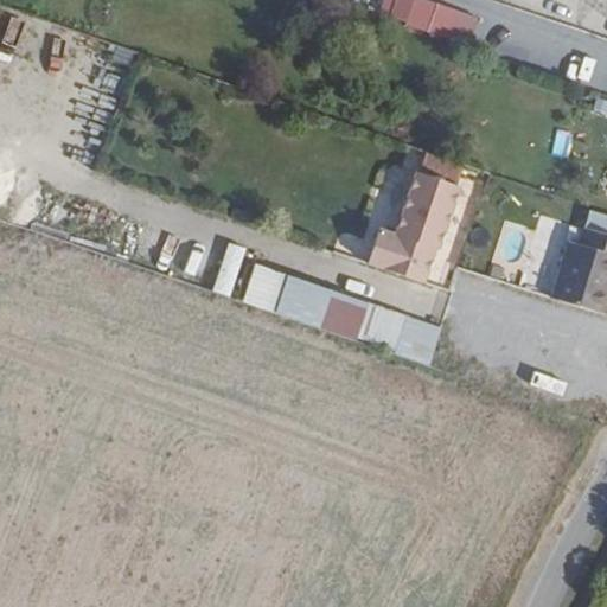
[(419,4),(409,0),(397,0),(390,21),(410,29),(419,4)]
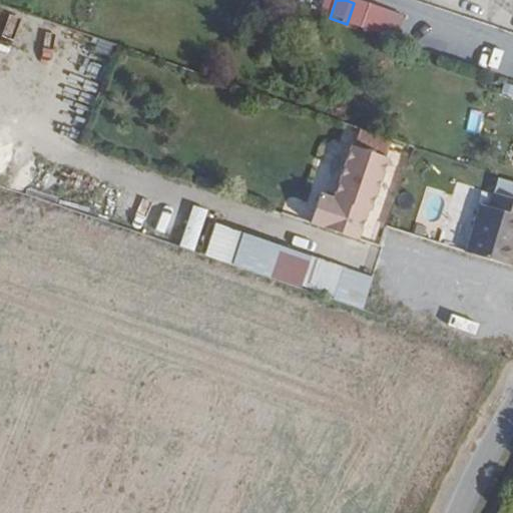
[(361,5),(353,27),(388,40),(396,18),(361,5)]
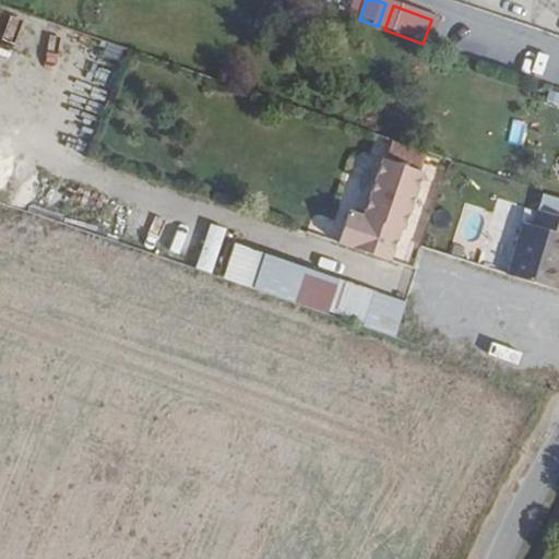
[(534,79),(539,63),(509,52),(503,69),(534,79)]
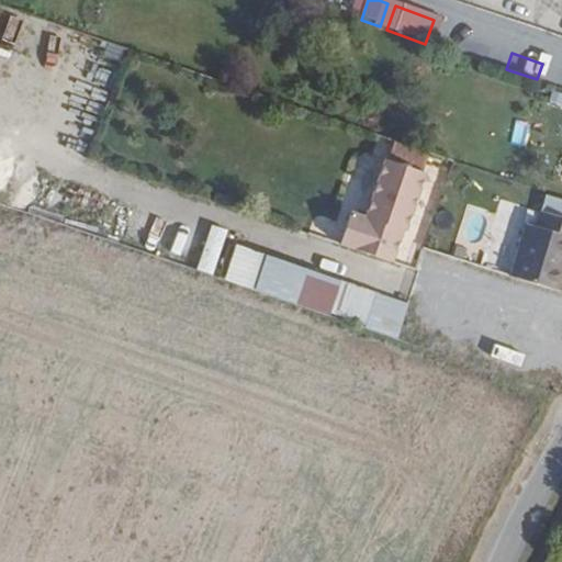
[(414,234),(434,177),(393,163),(373,220),(359,214),(347,247),(400,265),(412,233),(414,234)]
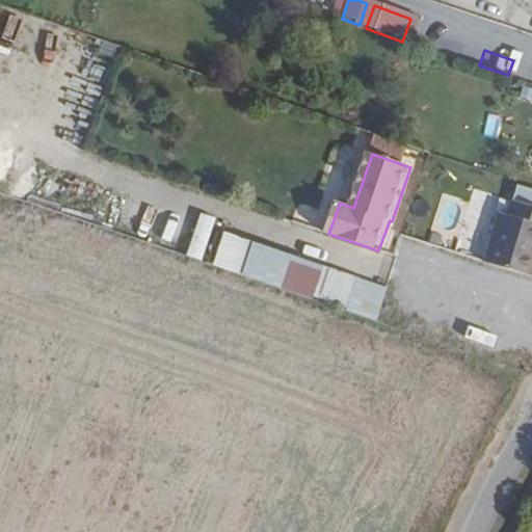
[(489,264),(531,278),(531,208),(520,204),(514,219),(506,216),(489,264)]
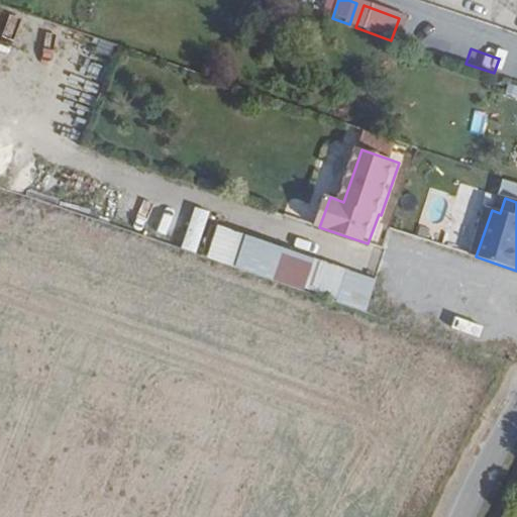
[(199,253),(208,210),(192,207),(183,250),(199,253)]
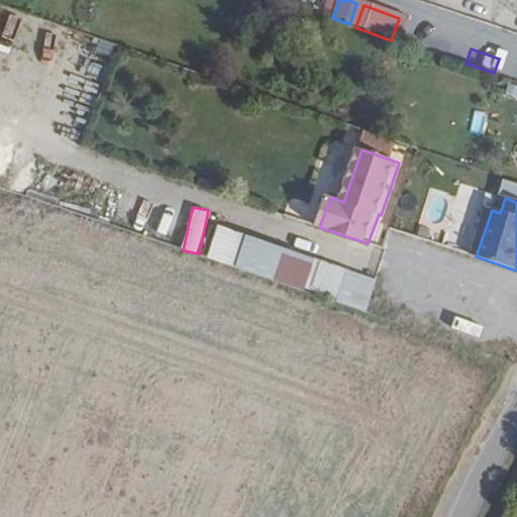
[(367,310),(377,277),(216,226),(206,259),(367,310)]
